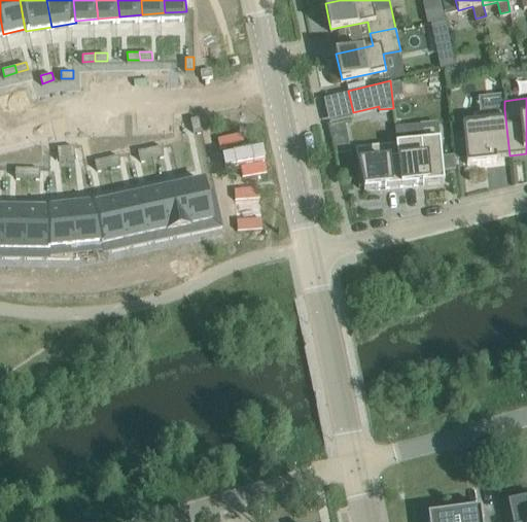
[(481,120),(462,123),(466,162),(496,159),(496,157),(510,155),(504,109),(480,112),(481,120)]
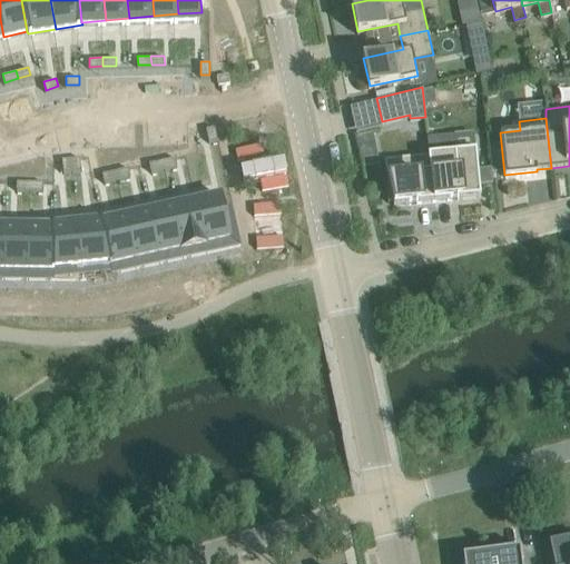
[(217,138),(215,125),(206,127),(209,140),(217,138)]
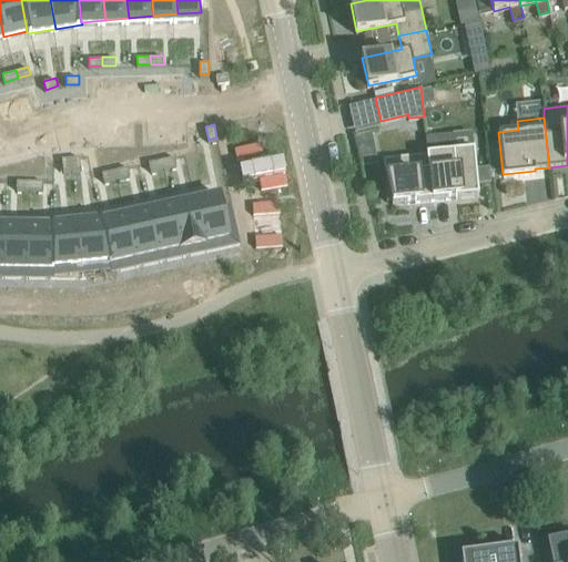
[(453,150),(444,151),(428,152),(433,198),(457,195),(457,196),(478,194),(474,147),(453,150)]
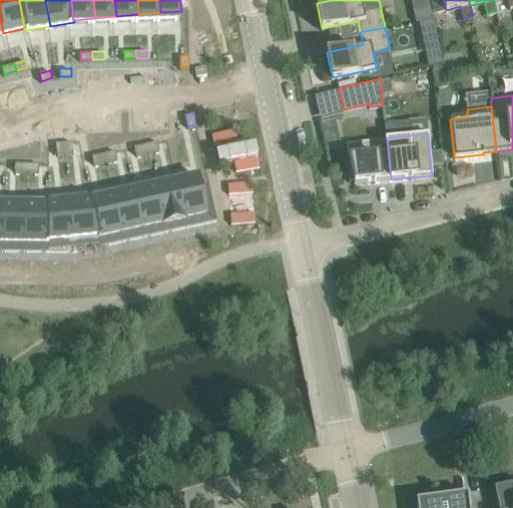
[(354,179),(354,183),(368,181),(391,179),(387,137),(372,138),(372,139),(364,140),(364,139),(346,141),(350,162),(348,162),(350,179),(354,179)]
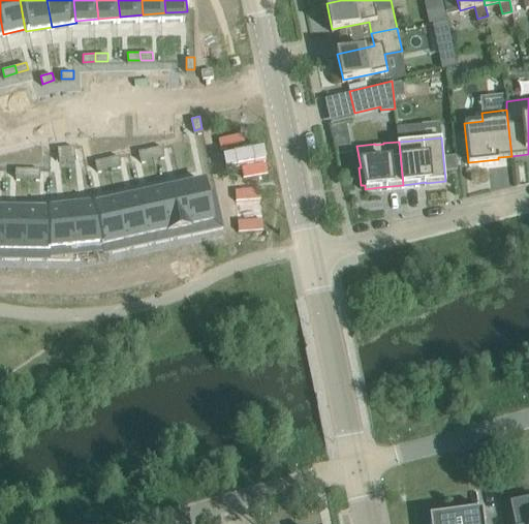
[(75,157),(74,145),(66,146),(67,158),(75,157)]
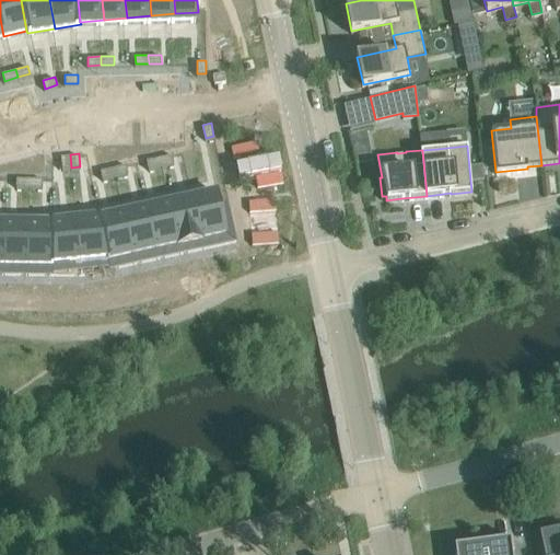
[(174,162),(172,153),(160,155),(161,164),(174,162)]
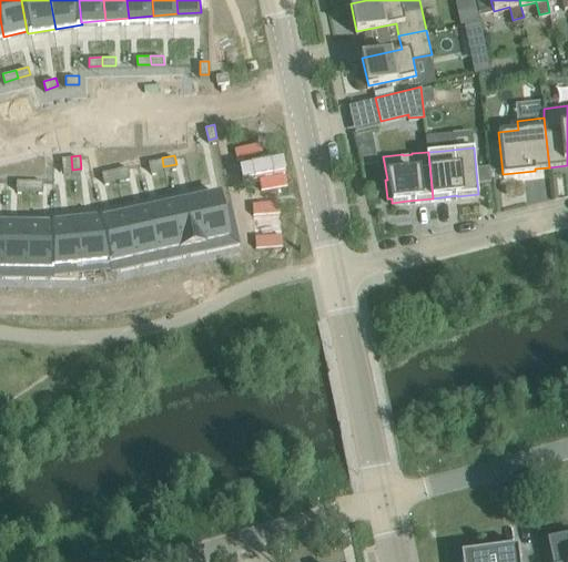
[(62,156),(63,170),(72,170),(71,156),(62,156)]
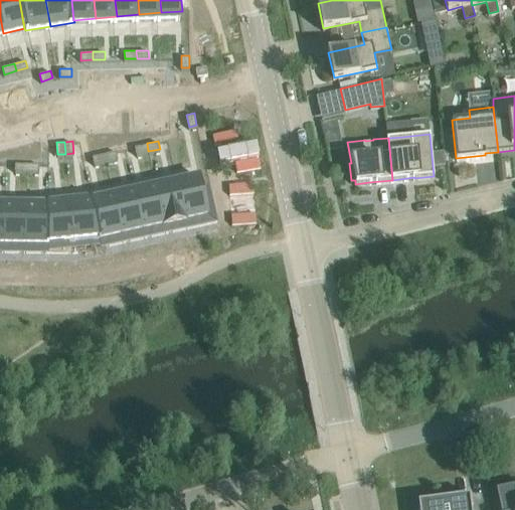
[(135,146),(137,154),(148,151),(147,143),(135,146)]
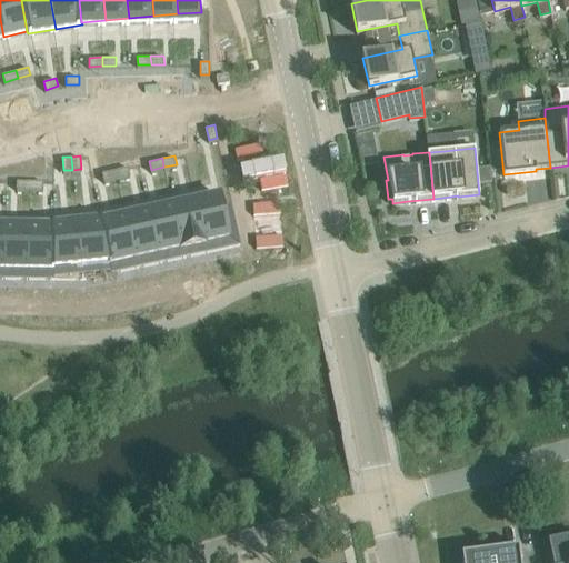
[(130,174),(128,166),(115,169),(117,178),(130,174)]
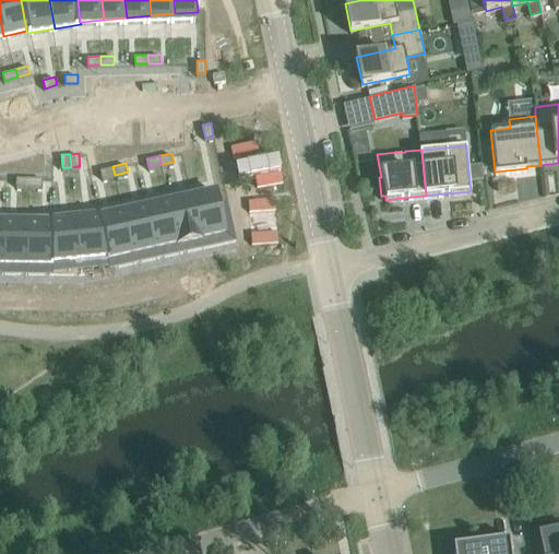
[(113,166),(100,168),(102,177),(115,175),(113,166)]
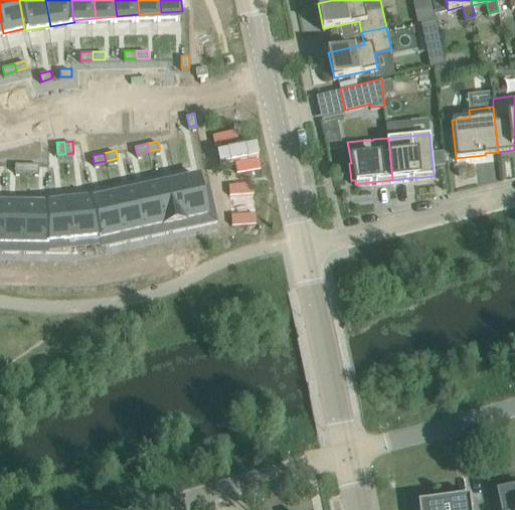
[(15,170),(27,170),(27,162),(15,162),(15,170)]
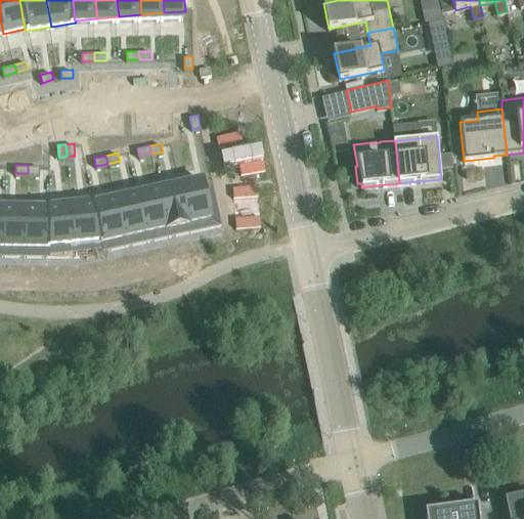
[(40,174),(40,166),(28,165),(28,173),(40,174)]
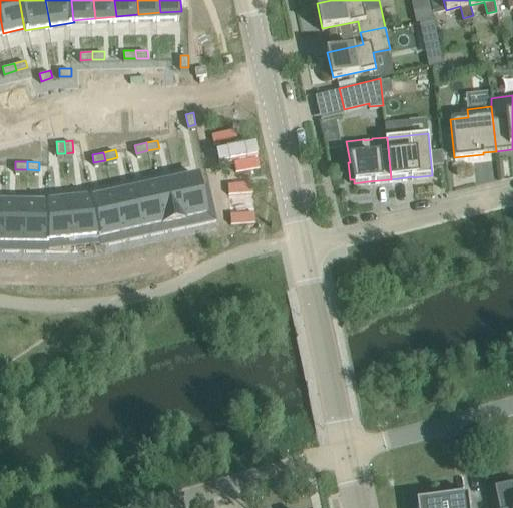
[(202,175),(180,178),(187,217),(208,213),(202,175)]
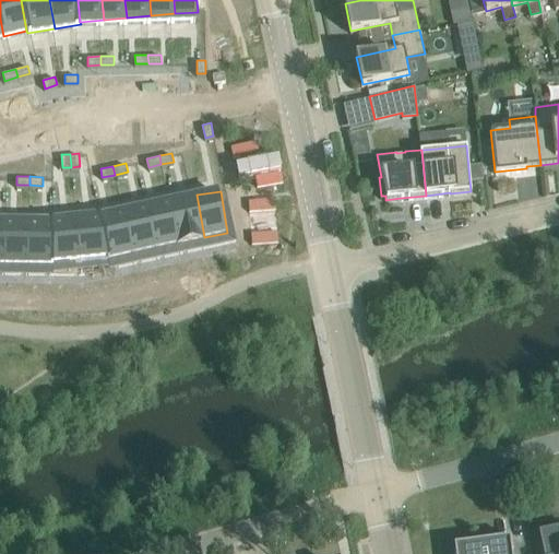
[(197,195),(174,199),(180,240),(204,237),(197,195)]
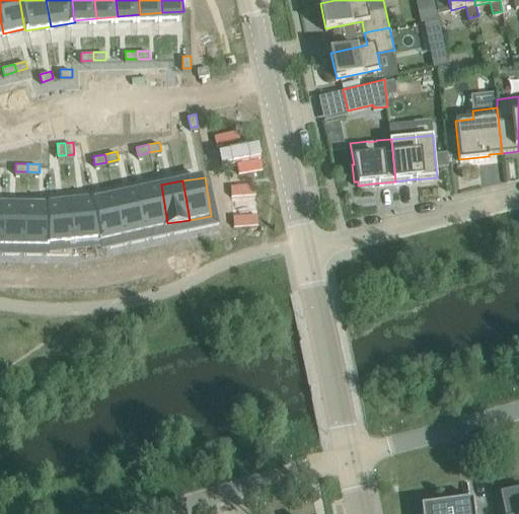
[(161,185),(140,188),(146,227),(167,223),(161,185)]
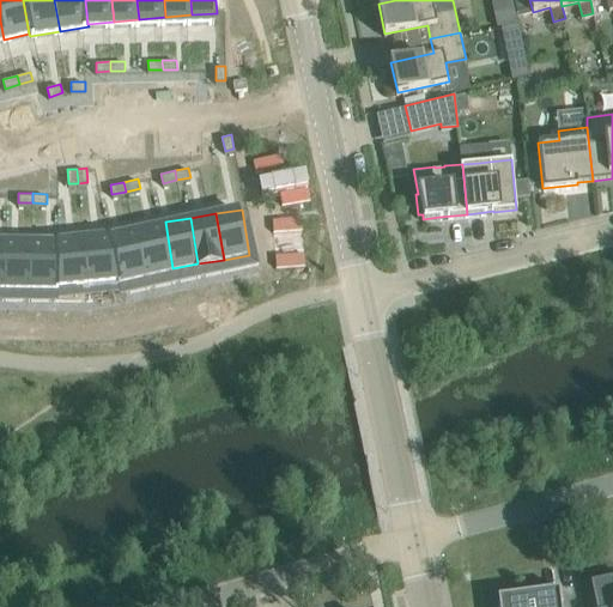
[(165,222),(139,225),(147,272),(173,268),(165,222)]
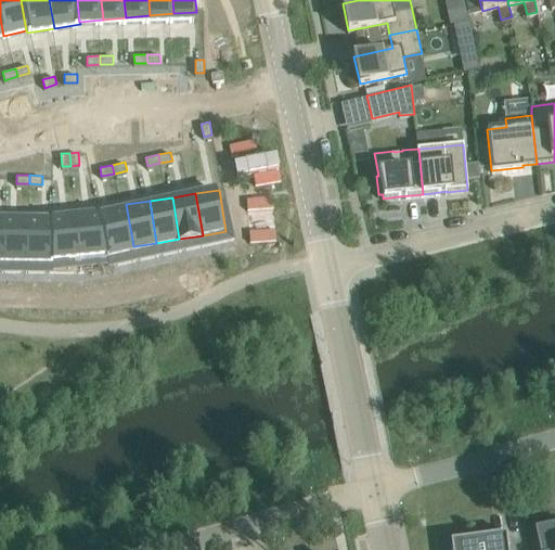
[(126,204),(103,208),(107,248),(107,251),(133,246),(126,204)]
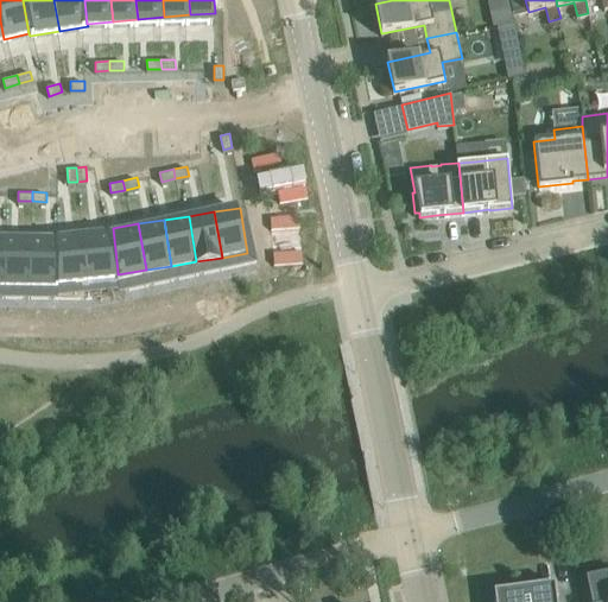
[(113,226),(82,229),(87,274),(118,272),(113,228),(113,226)]
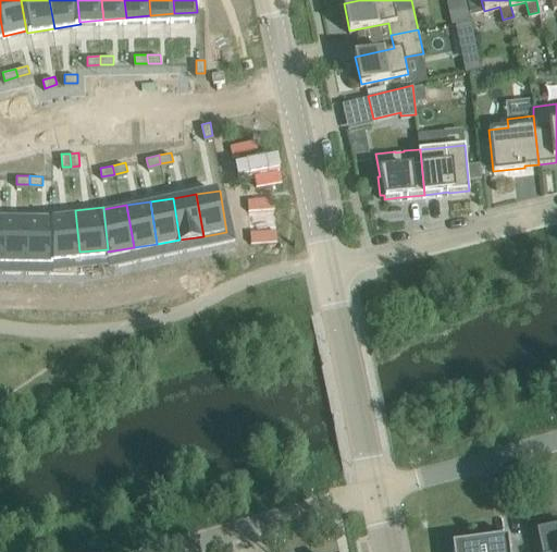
[(75,210),(49,212),(50,215),(52,255),(79,252),(75,210)]
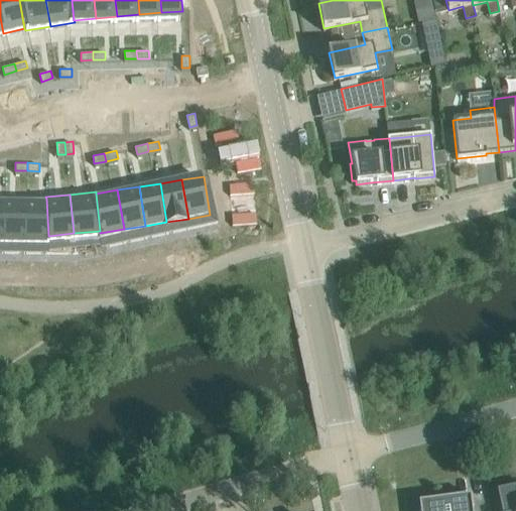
[(46,199),(24,200),(25,239),(48,238),(48,236),(46,199)]
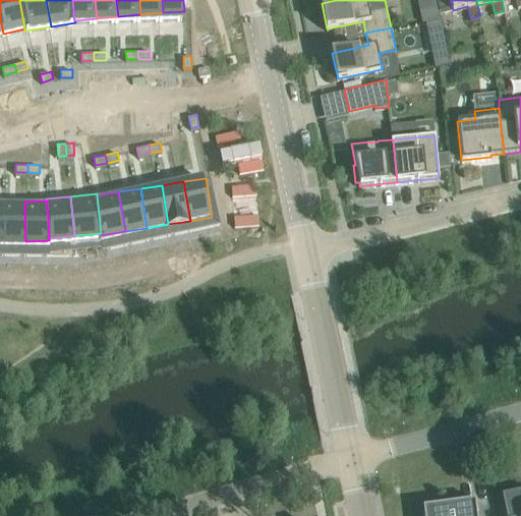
[(24,202),(2,203),(3,242),(25,241),(24,202)]
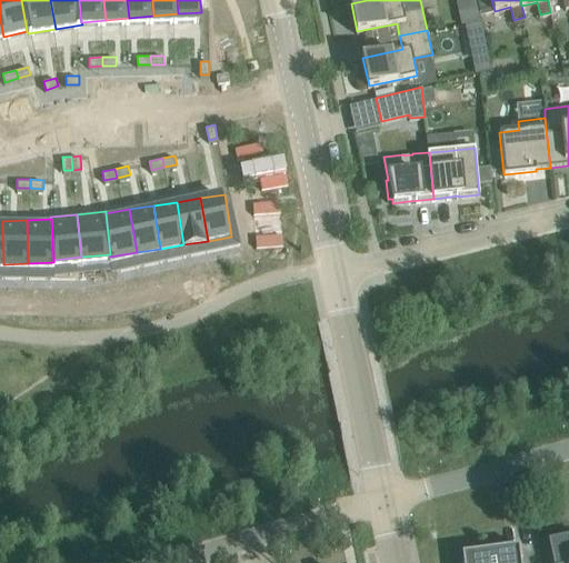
[(568,562),(568,538),(549,542),(553,562),(568,562)]
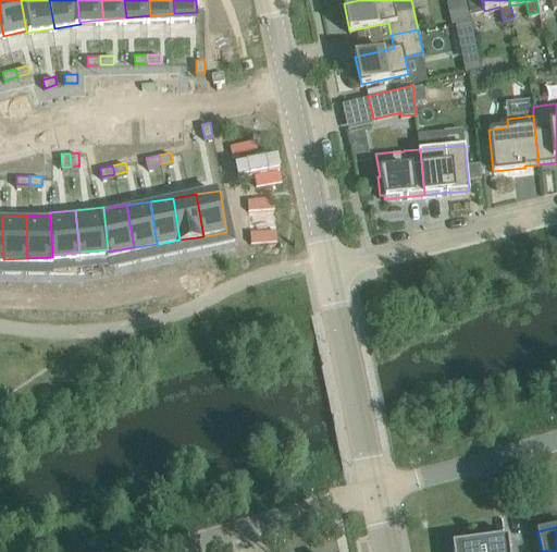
[(505,535),(505,534),(468,538),(468,540),(453,542),(453,551),(510,551),(510,547),(511,547),(509,536),(508,536),(508,535),(505,535)]
